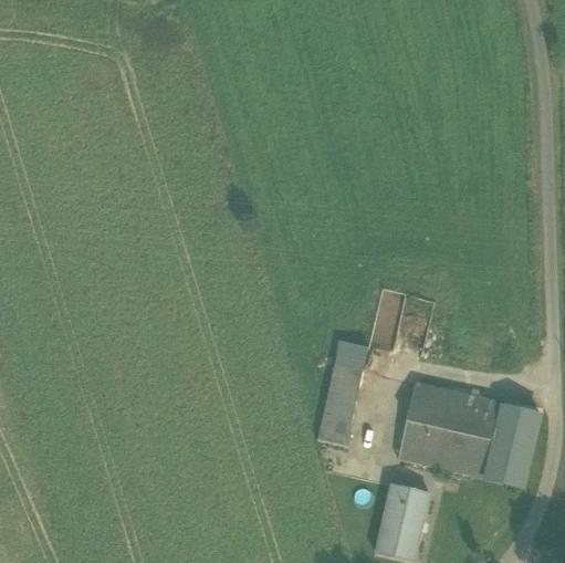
[(338,340),(333,363),(363,369),(369,345),(338,340)]
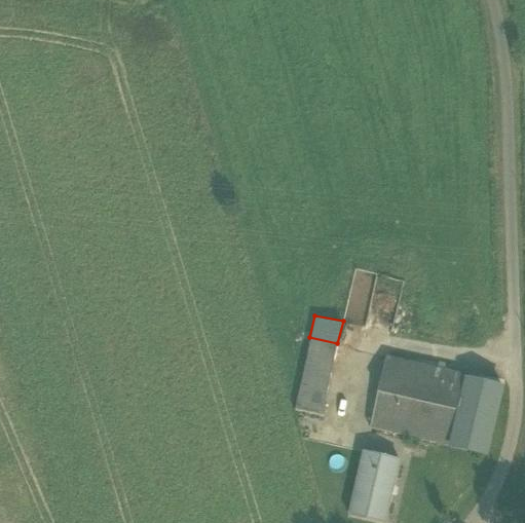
[(337,343),(309,337),(293,409),(321,415),(337,343)]
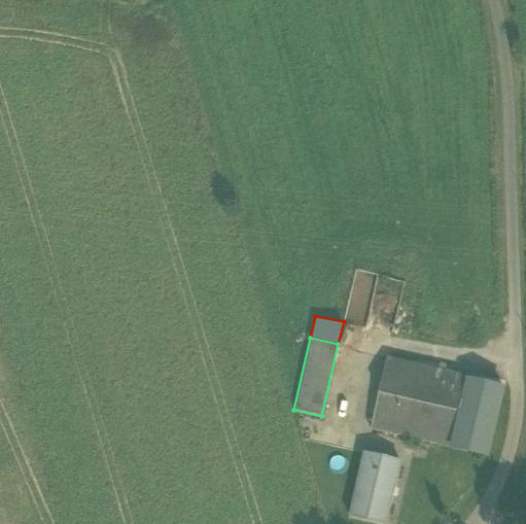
[(467,374),(386,355),(370,427),(451,446),(467,379),(466,379),(467,374)]
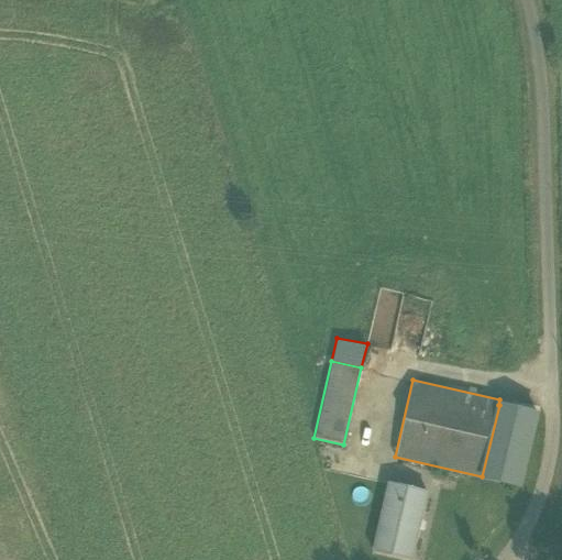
[(537,414),(499,405),(482,476),(520,485),(537,414)]
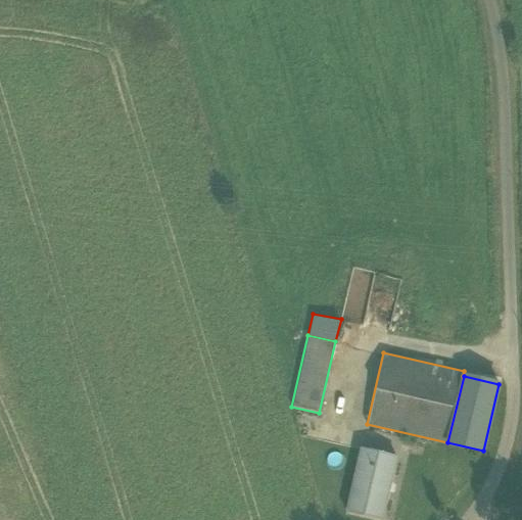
[(395,455),(362,446),(346,512),(380,519),(395,455)]
